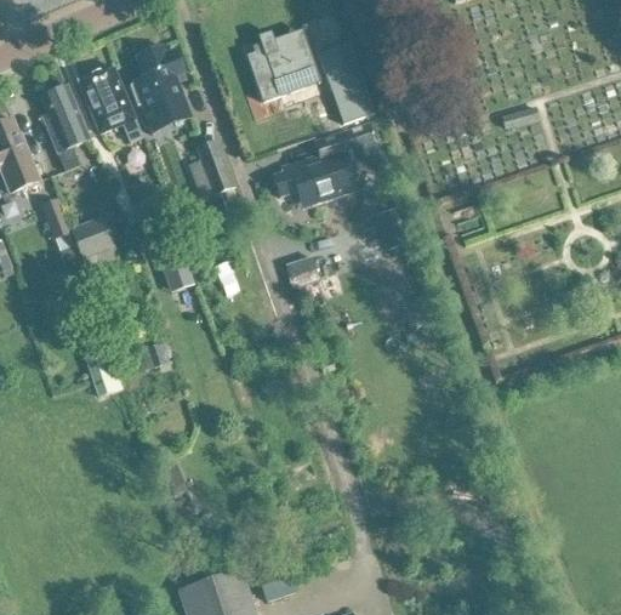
[(246,53),(262,101),(254,103),(258,117),(268,113),(263,101),(319,80),(311,55),(303,56),(295,32),(272,39),(272,41),(262,45),(263,47),(246,53)]
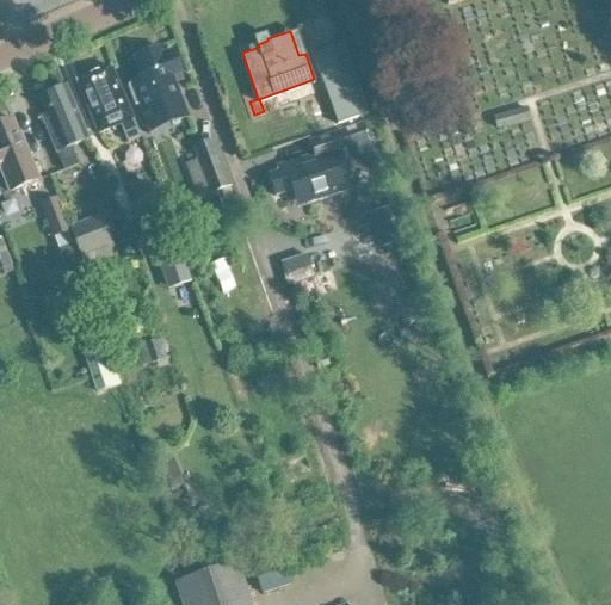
[(343,41),(312,50),(325,86),(341,80),(353,115),(368,110),(343,41)]
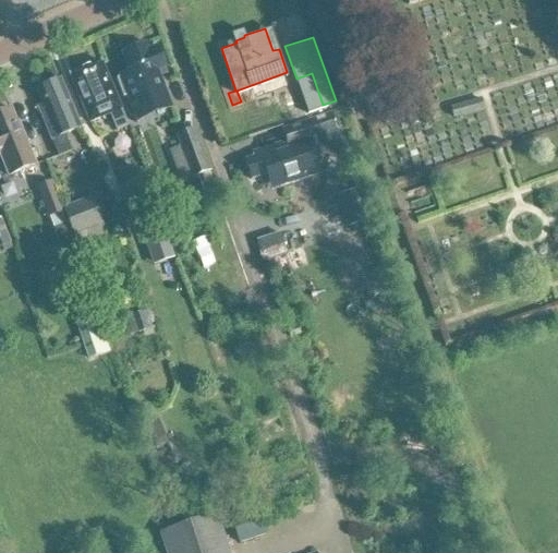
[(149,47),(145,39),(122,49),(123,53),(121,57),(124,65),(129,65),(130,69),(116,74),(123,94),(134,120),(172,105),(167,91),(157,67),(166,64),(158,43),(149,47)]
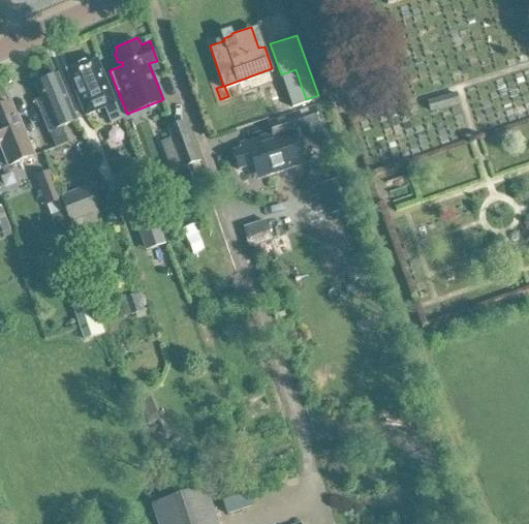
[(121,116),(95,55),(66,67),(85,113),(103,104),(111,121),(121,116)]
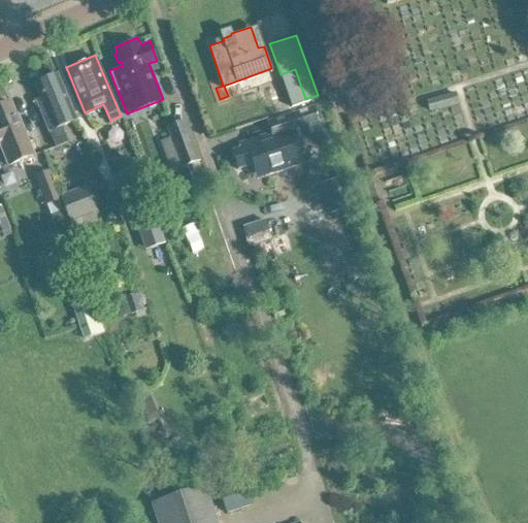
[(61,124),(75,118),(56,72),(35,80),(41,97),(36,99),(42,113),(56,144),(67,139),(61,124)]
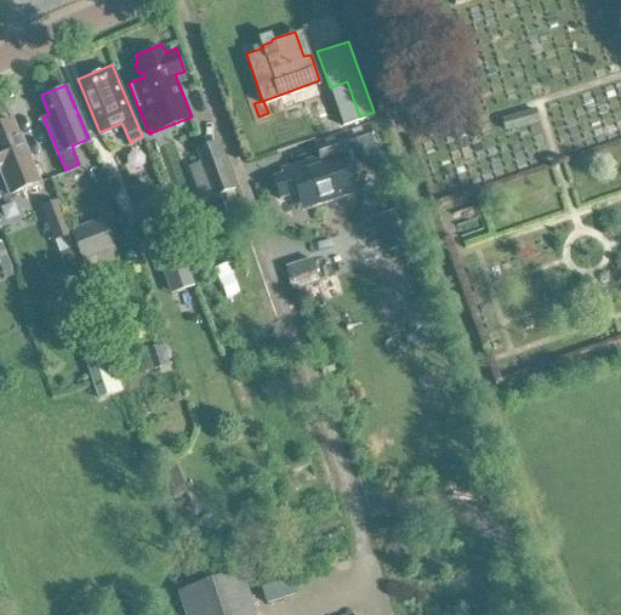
[(537,117),(535,106),(502,115),(506,126),(523,121),(537,117)]
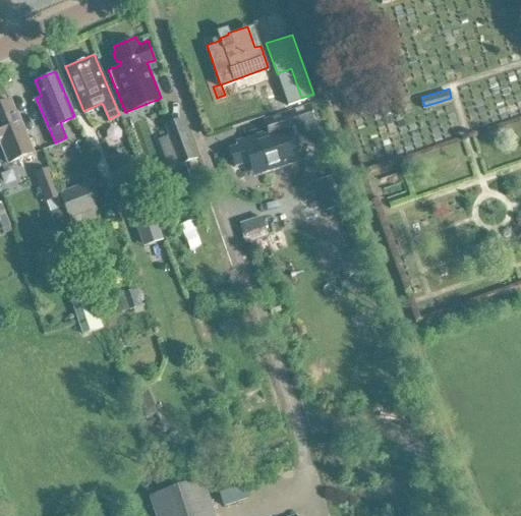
[(34,150),(16,110),(15,110),(10,98),(0,101),(0,141),(8,161),(34,150)]
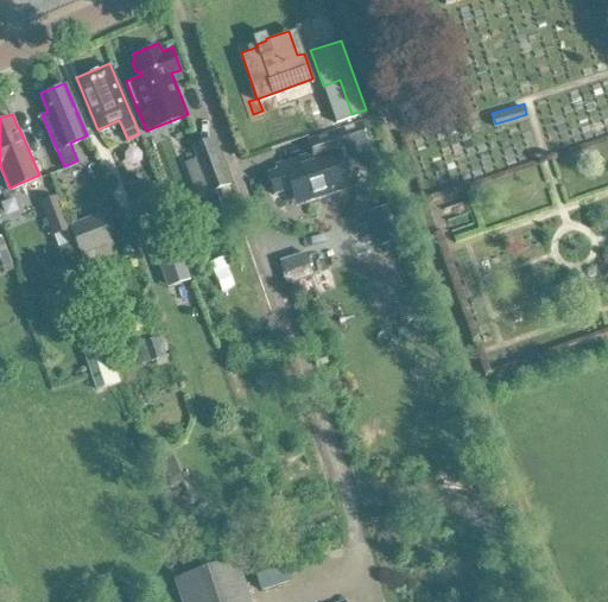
[(334,146),(366,137),(360,119),(306,137),(312,153),(306,156),(305,152),(274,162),(277,168),(267,170),(274,190),(298,182),(304,200),(347,185),(334,146)]
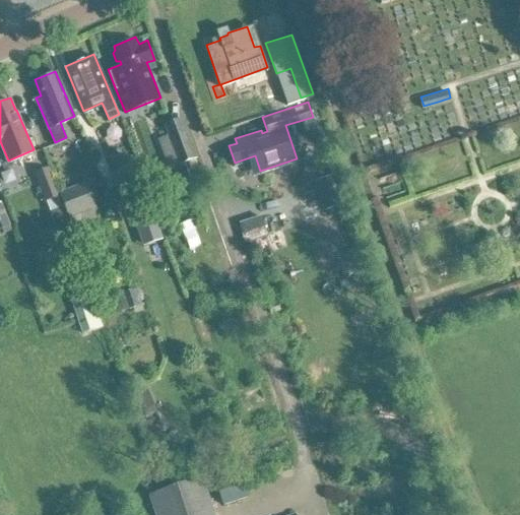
[(195,155),(181,117),(164,124),(178,163),(195,155)]
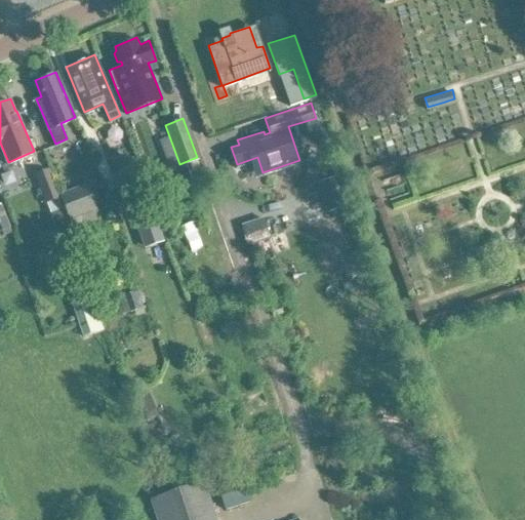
[(48,167),(35,172),(45,200),(58,195),(48,167)]
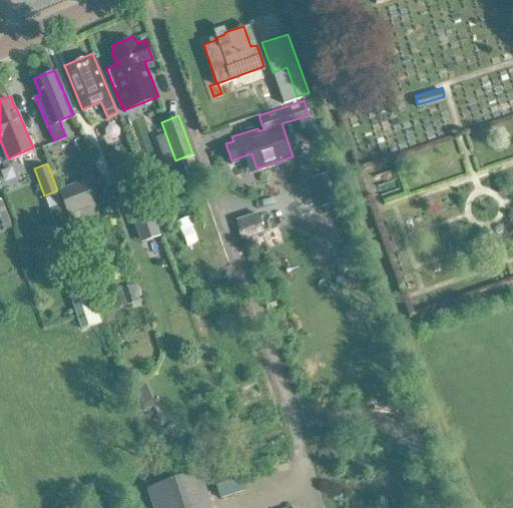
[(147,206),(136,173),(118,179),(130,212),(147,206)]
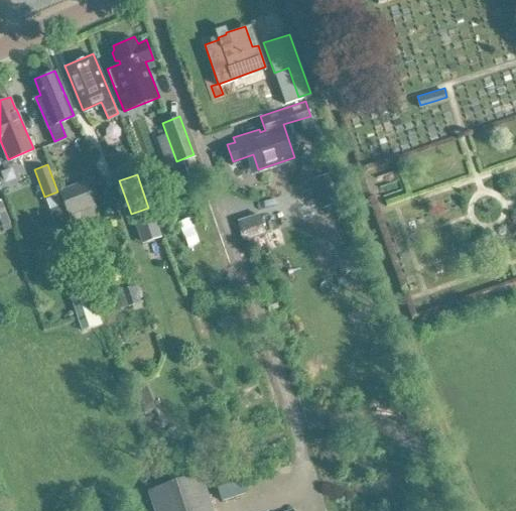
[(95,205),(85,178),(57,188),(68,216),(95,205)]
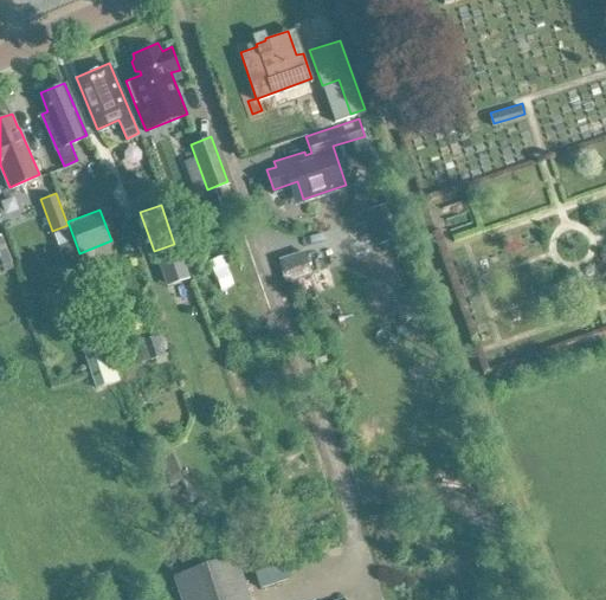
[(55,231),(59,243),(72,238),(68,225),(55,231)]
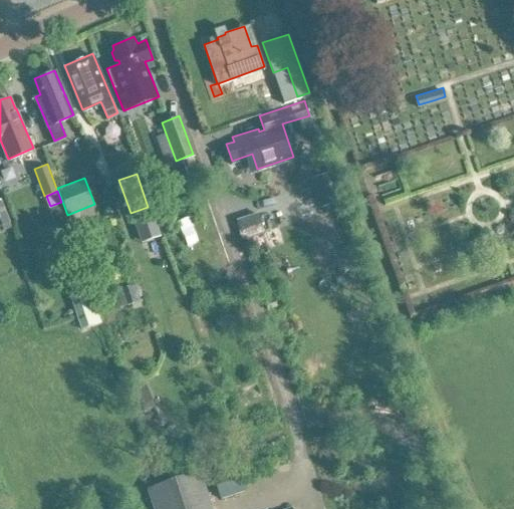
[(0,224),(9,221),(0,198),(0,224)]
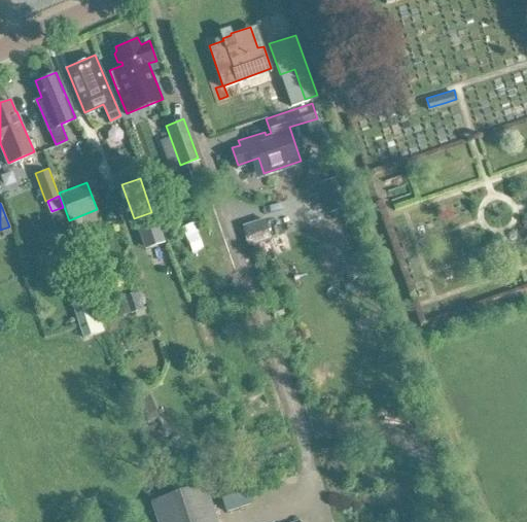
[(156,216),(137,222),(143,243),(163,236),(156,216)]
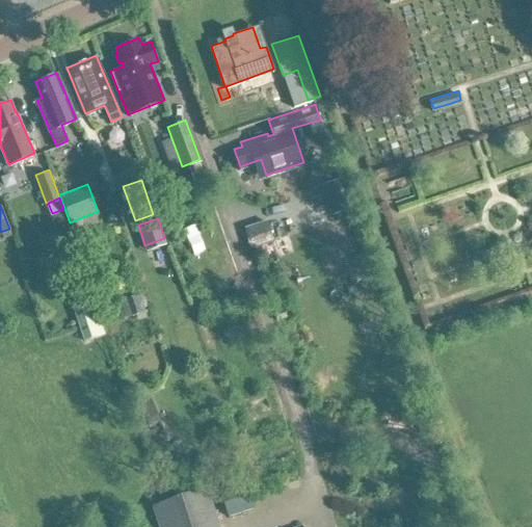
[(269,220),(244,228),(250,247),(274,240),(269,220)]
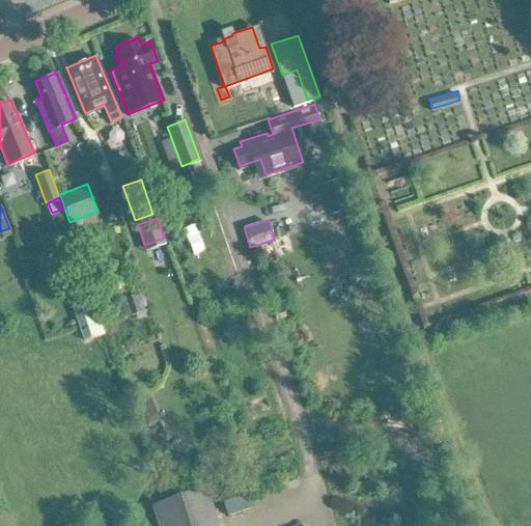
[(139,292),(126,296),(131,310),(132,312),(148,307),(142,291),(139,292)]
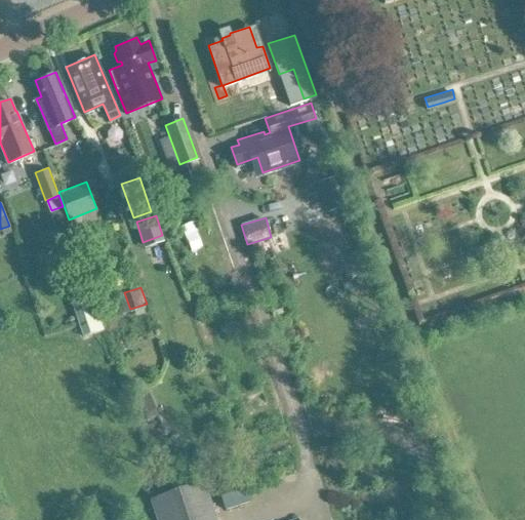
[(88,288),(69,295),(76,315),(95,308),(88,288)]
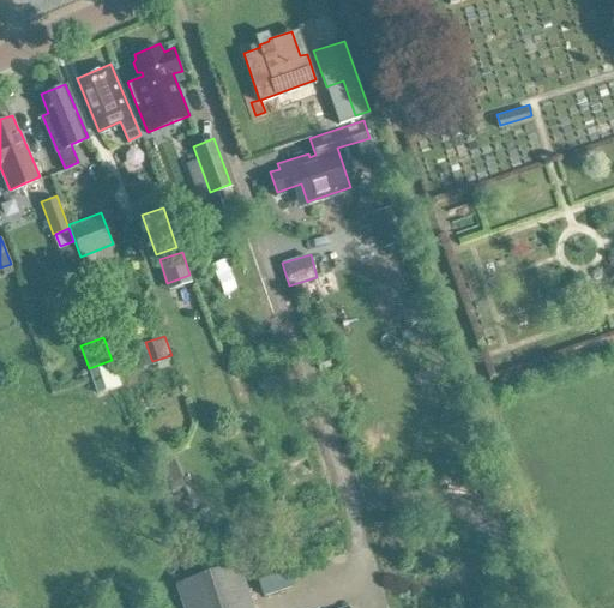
[(89,368),(96,391),(104,387),(119,383),(112,360),(89,368)]
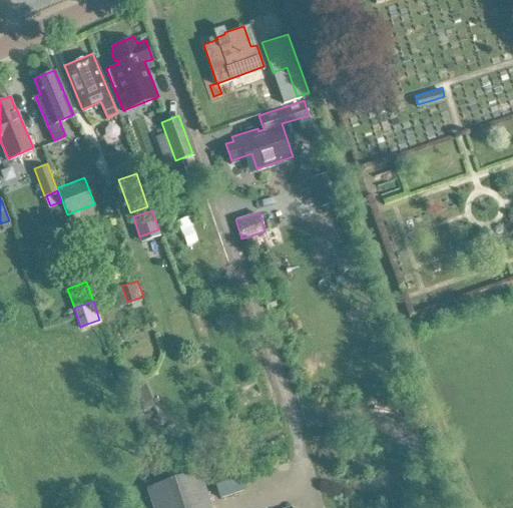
[(211,507),(198,468),(146,486),(153,507),(211,507)]
